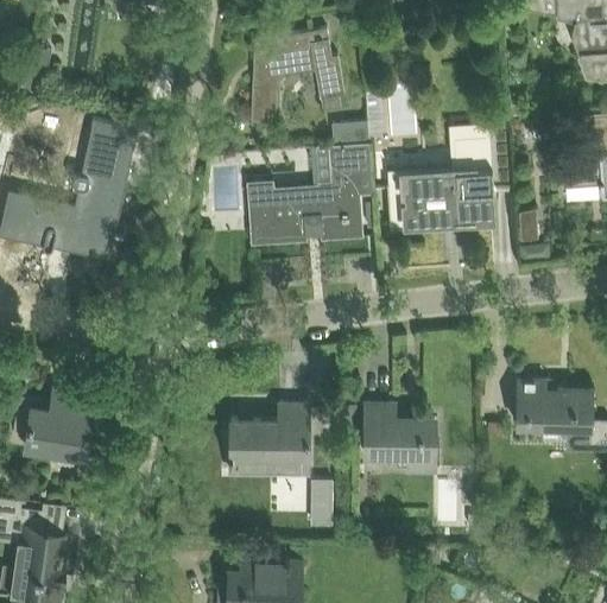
[(606,0),(525,0),(526,10),(556,16),(556,20),(575,24),(571,38),(585,80),(606,82),(606,0)]
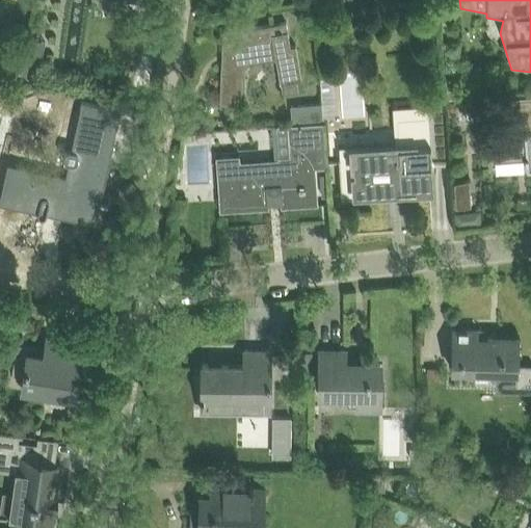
[(290,50),(286,25),(222,36),(219,107),(242,108),(244,68),(275,62),(282,99),(297,96),(295,84),(300,83),(294,49),(290,50)]
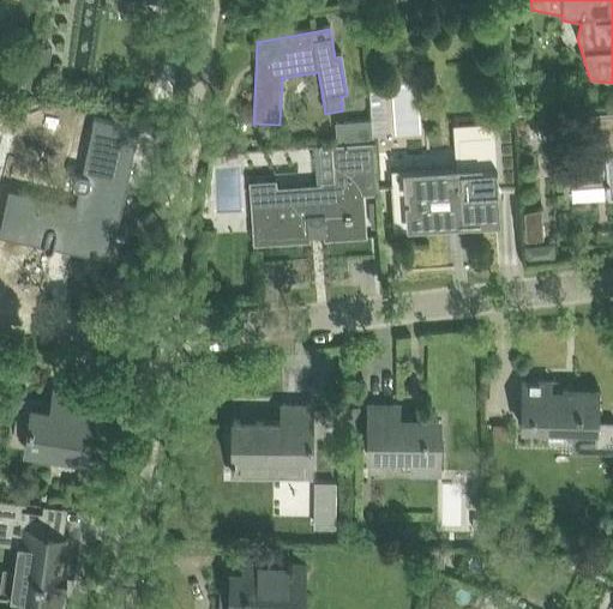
[(47,71),(52,52),(32,48),(28,66),(47,71)]
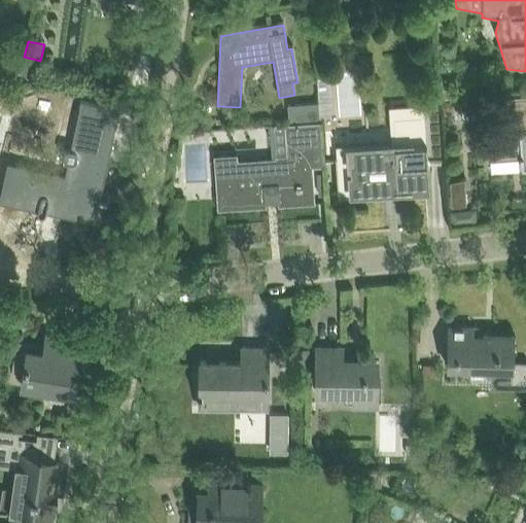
[(318,106),(318,116),(331,115),(328,78),(316,79),(318,106)]
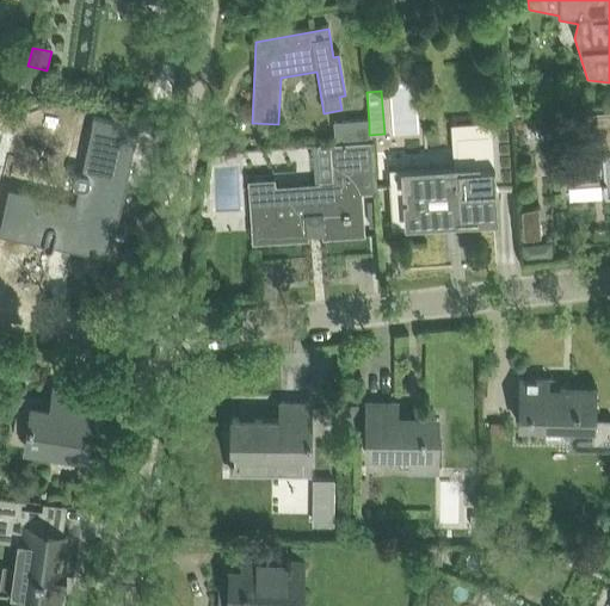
[(510,93),(509,93),(510,117),(533,116),(533,115),(529,113),(525,112),(522,110),(519,106),(516,103),(513,100),(511,97),(510,93)]
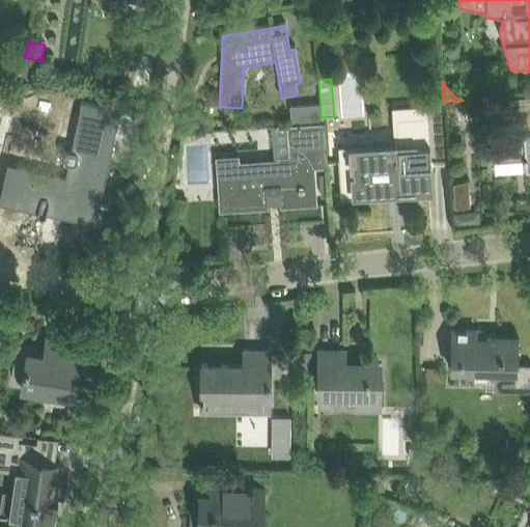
[(517,86),(504,86),(504,96),(517,95),(517,86)]
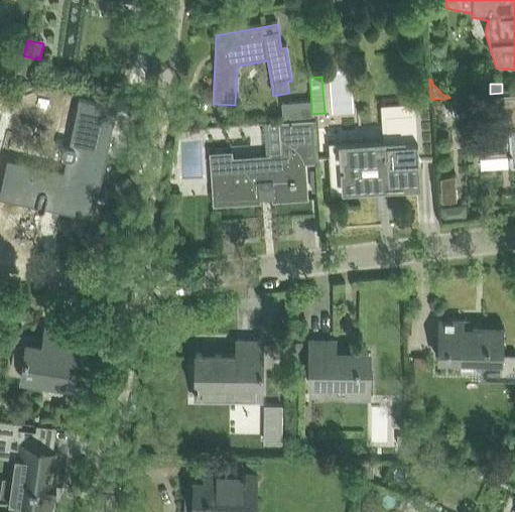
[(514,97),(493,99),(495,126),(492,127),(477,128),(477,133),(478,142),(479,158),(506,156),(508,156),(508,161),(510,160),(510,169),(514,168),(514,97)]
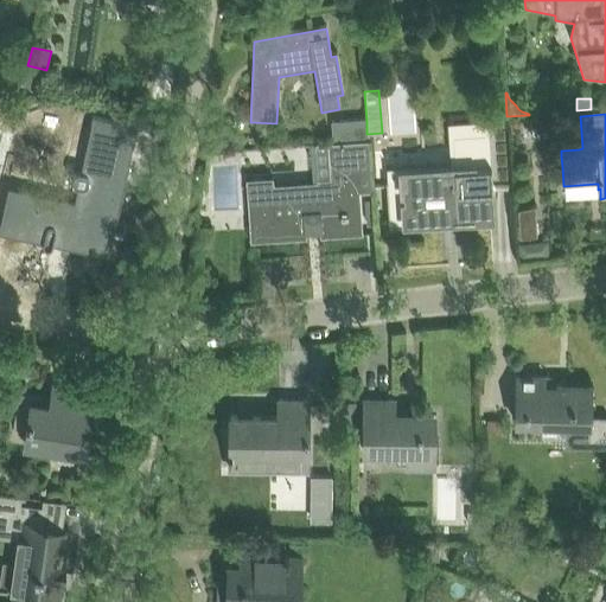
[(6,232),(6,234),(43,242),(43,244),(43,245),(43,247),(43,248),(44,249),(45,250),(46,250),(48,250),(49,250),(50,250),(50,249),(51,248),(52,247),(53,239),(68,242),(67,248),(68,248),(68,247),(104,255),(104,254),(103,254),(107,237),(113,238),(113,237),(112,236),(122,189),(122,187),(128,161),(129,161),(129,160),(128,160),(135,129),(93,121),(85,155),(81,174),(80,174),(77,174),(76,175),(75,175),(74,177),(72,179),(72,180),(72,183),(72,184),(72,185),(74,187),(75,189),(76,190),(77,190),(74,209),(14,196),(11,210),(6,232)]
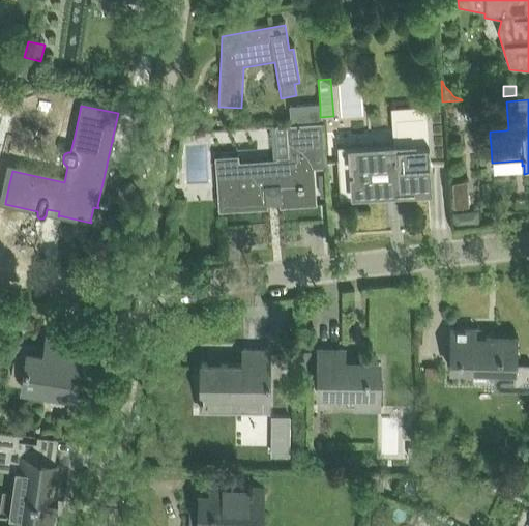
[(290,127),(321,125),(320,117),(320,107),(289,109),(290,127)]
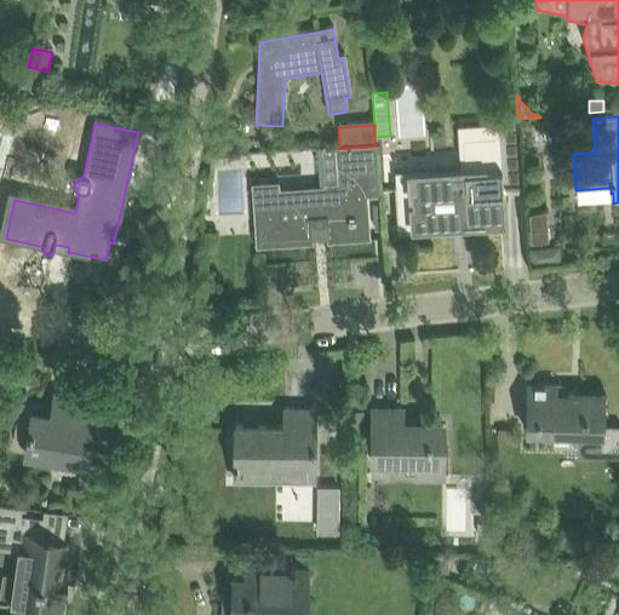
[(497,177),(500,177),(497,125),(454,128),(458,168),(393,172),(394,194),(434,190),(433,178),(465,176),(463,147),(494,145),(497,177)]
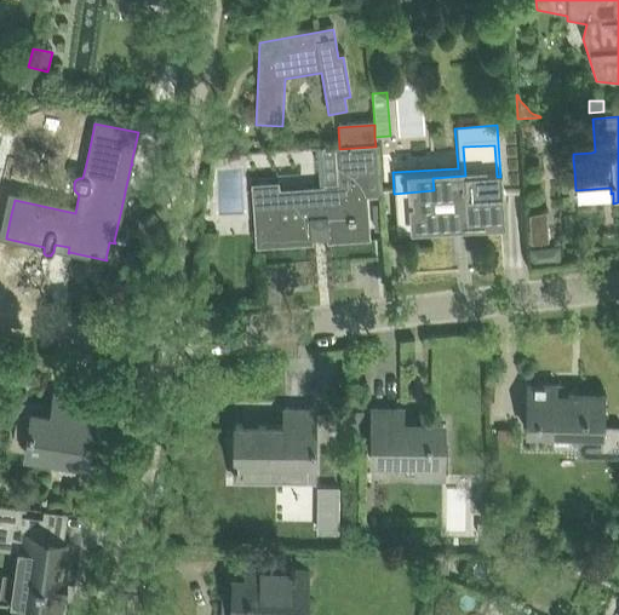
[(434,190),(394,194),(396,235),(452,231),(454,230),(454,229),(452,229),(452,225),(463,224),(463,225),(473,224),(500,223),(499,205),(503,205),(500,177),(497,177),(494,145),(463,147),(465,176),(433,178),(434,190)]
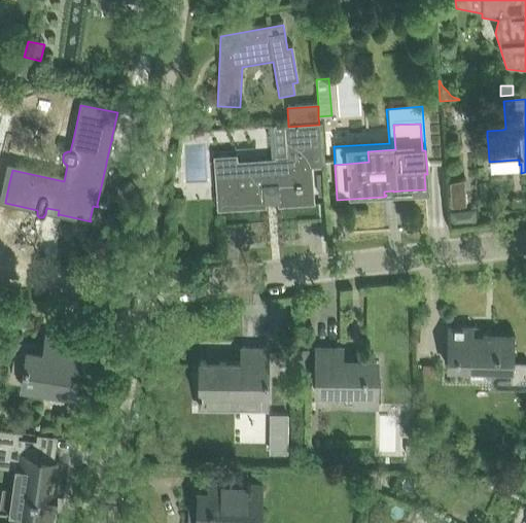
[(235,157),(234,157),(213,159),(216,212),(266,209),(265,192),(277,190),(278,208),(314,206),(311,170),(322,169),(320,125),(319,125),(288,127),(290,152),(274,153),(275,162),(236,164),(235,157)]
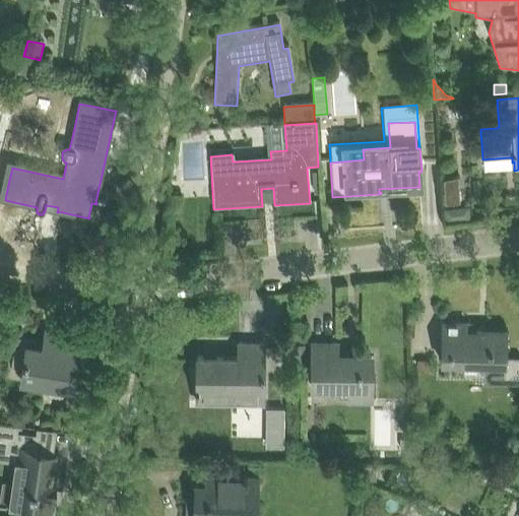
[(458,192),(444,193),(444,206),(459,205),(458,192)]
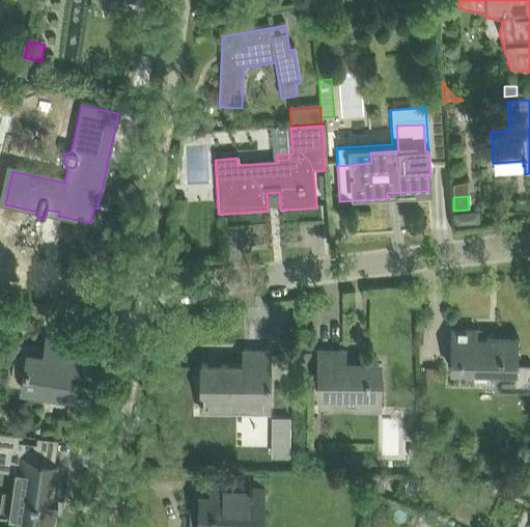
[(450,353),(450,372),(473,373),(473,387),(494,387),(494,394),(529,394),(529,367),(515,367),(517,340),(476,339),(476,333),(451,332),(450,353)]
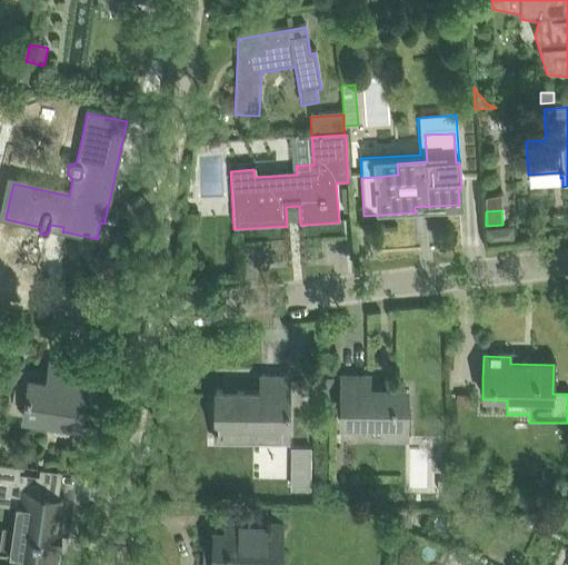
[(87,370),(50,364),(47,385),(42,384),(38,377),(19,374),(15,402),(26,404),(22,420),(78,429),(83,395),(98,397),(102,366),(87,370)]
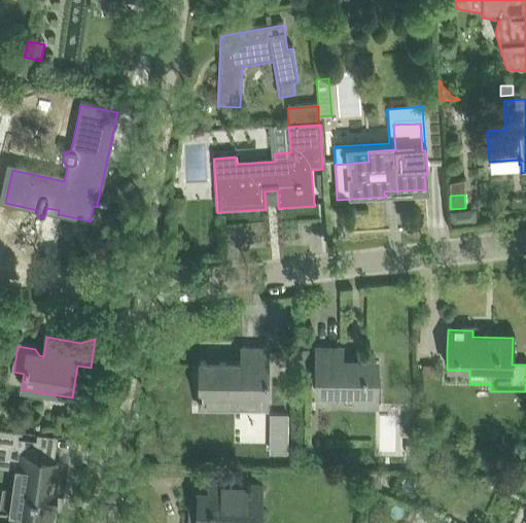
[(266,412),(266,411),(267,351),(241,351),(241,365),(199,364),(199,411),(266,412)]
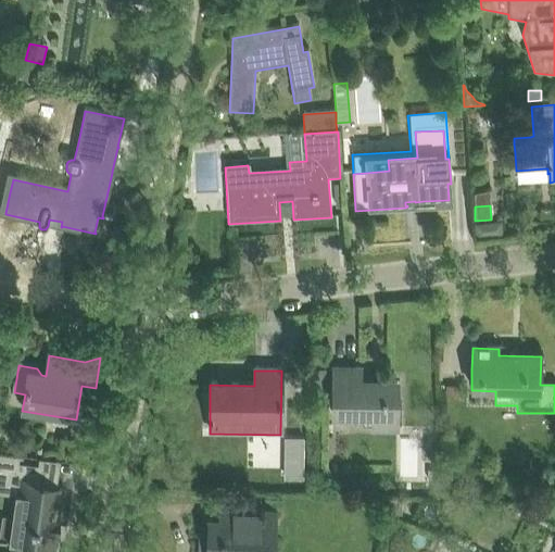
[(395,431),(395,405),(396,384),(358,384),(358,372),(335,372),(333,417),(374,417),(374,430),(395,431)]
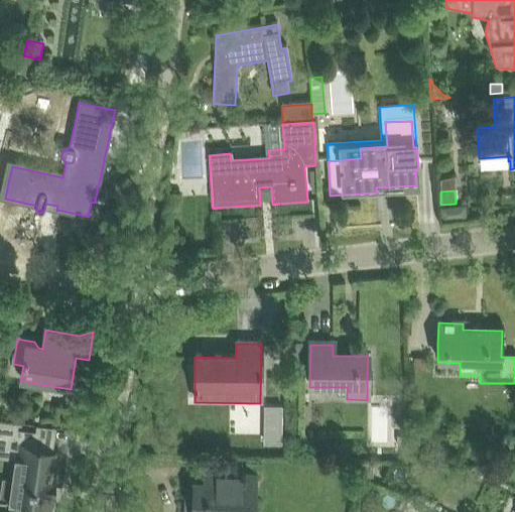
[(289,354),(289,366),(302,366),(303,354),(289,354)]
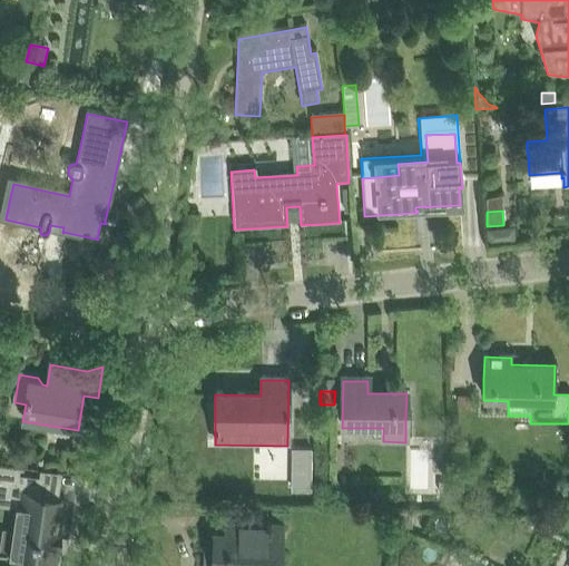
[(457,398),(457,408),(469,408),(469,399),(457,398)]
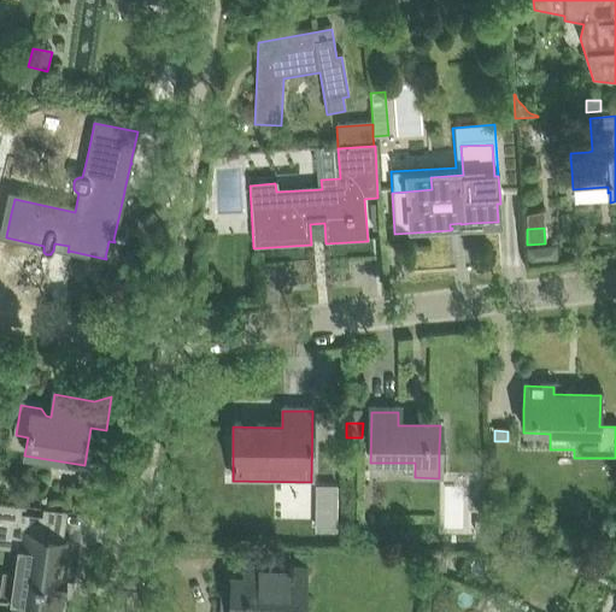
[(15,607),(30,611),(57,611),(58,608),(64,608),(64,607),(62,607),(64,588),(66,588),(66,587),(62,586),(66,546),(39,542),(41,524),(19,522),(22,510),(25,510),(25,508),(0,505),(0,528),(7,530),(6,537),(23,540),(22,548),(17,548),(17,549),(22,551),(18,576),(6,574),(3,600),(0,599),(0,601),(16,605),(16,606),(15,606),(15,607)]
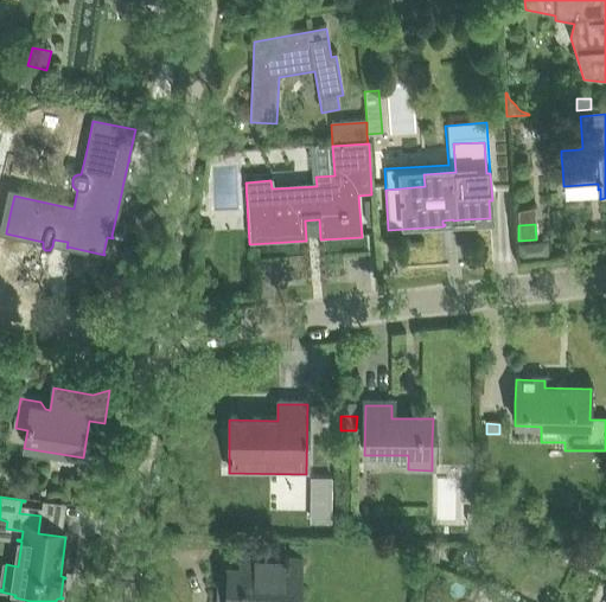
[(489,548),(489,529),(473,529),(473,548),(489,548)]
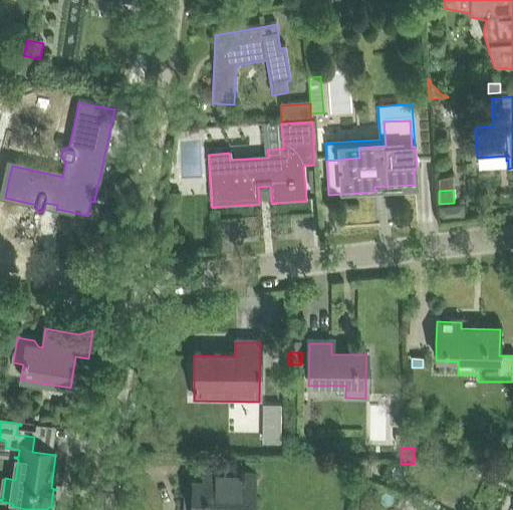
[(183,495),(182,509),(252,509),(253,496),(254,496),(255,481),(253,481),(253,475),(233,474),(213,474),(213,483),(201,482),(193,482),(193,495),(183,495)]
